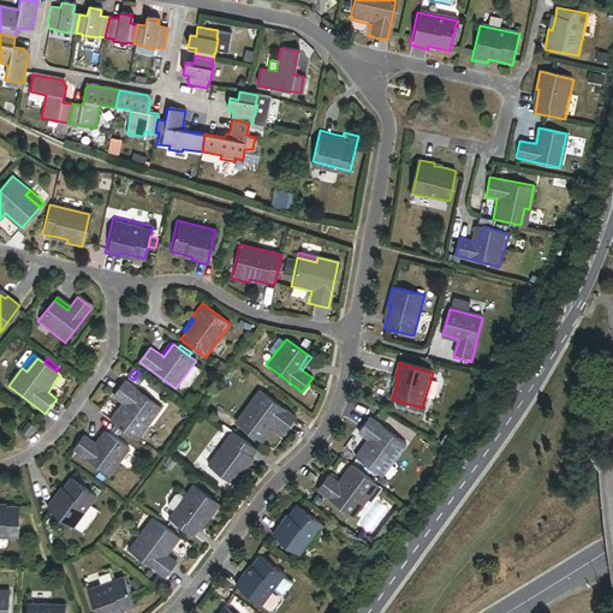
[(123,404),(111,421),(134,438),(144,423),(148,426),(161,408),(125,381),(114,397),(123,404)]
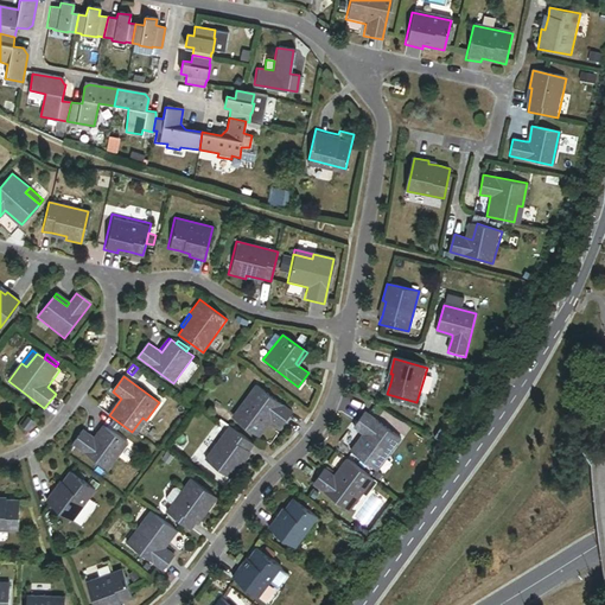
[(159,384),(148,377),(146,381),(157,388),(159,384)]
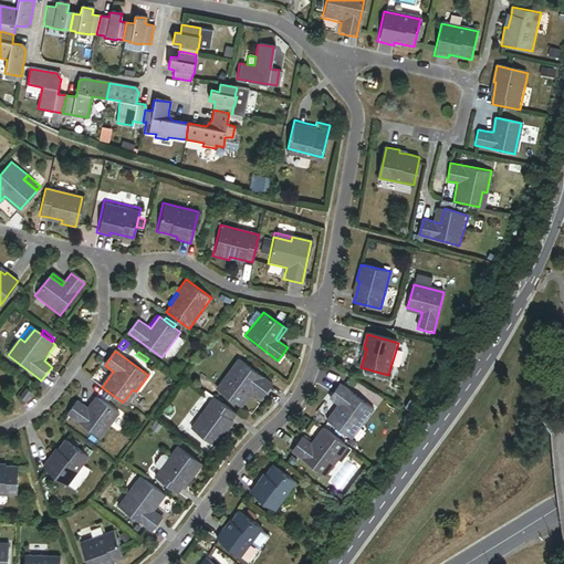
[(231,378),(221,392),(242,407),(252,392),(262,399),(273,384),(240,359),(227,376),(231,378)]
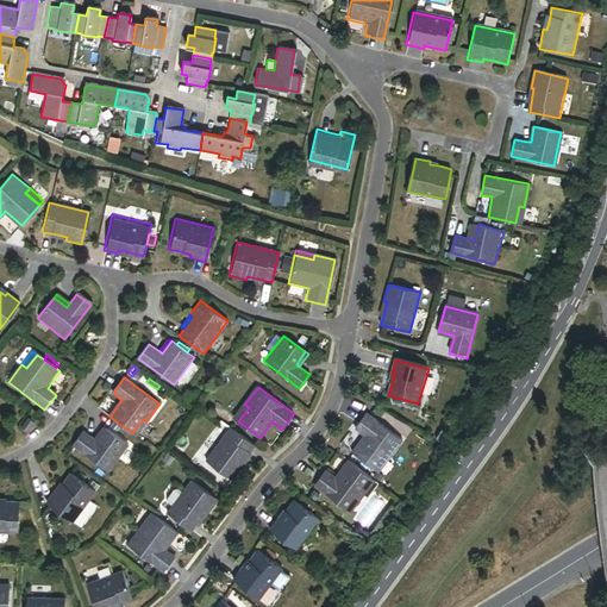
[(233,418),(238,421),(249,407),(244,405),(233,418)]
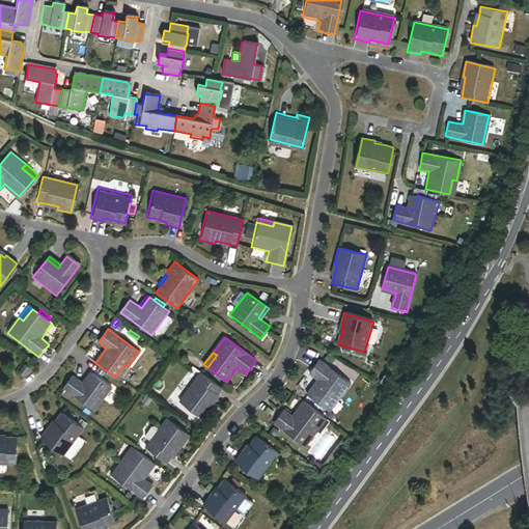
[(336,397),(340,400),(352,384),(319,361),(310,376),(318,381),(308,395),(328,409),(336,397)]
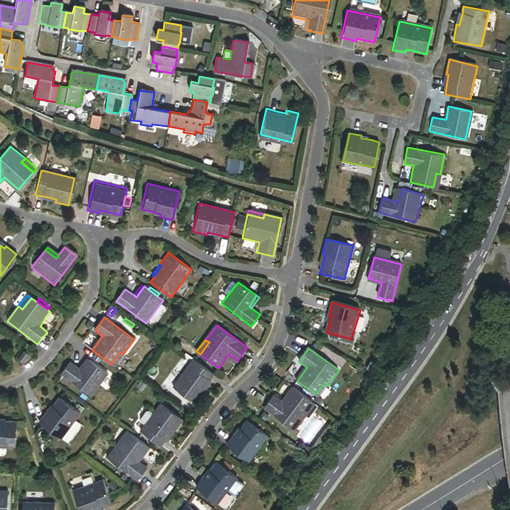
[(120,352),(111,364),(114,367),(123,354),(120,352)]
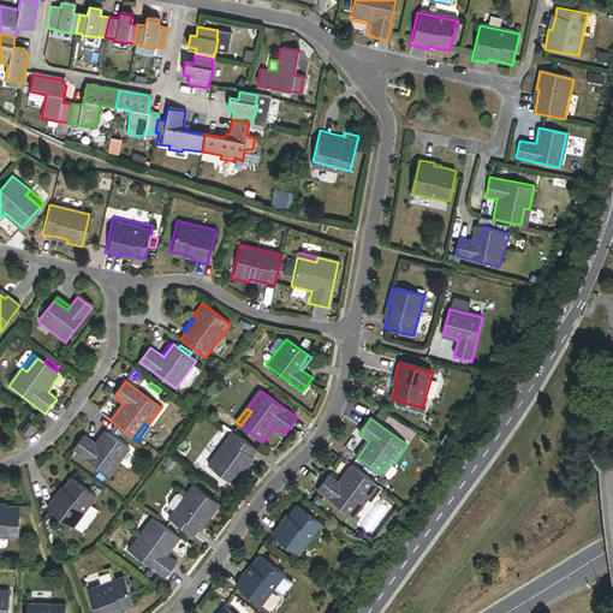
[(35,428),(29,424),(22,434),(28,438),(35,428)]
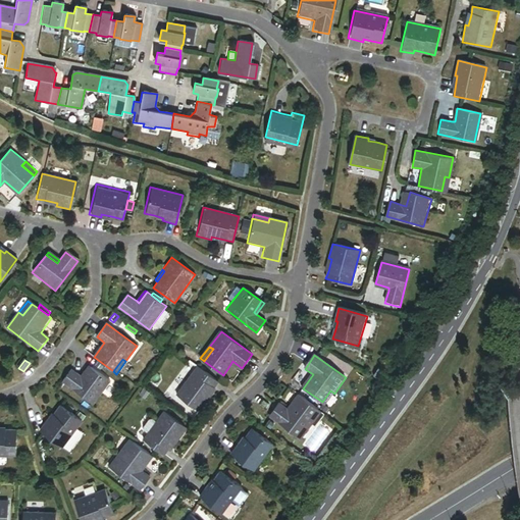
[(104,366),(99,362),(95,367),(101,371),(104,366)]
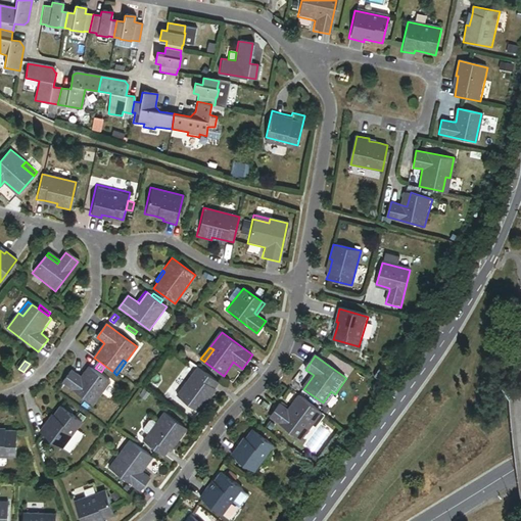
[(84,379),(92,369),(89,367),(82,378),(84,379)]
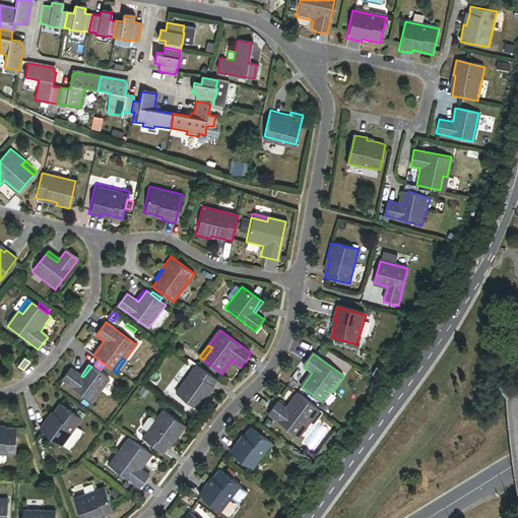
[(212,386),(217,380),(196,365),(176,393),(198,409),(207,398),(205,396),(212,386)]
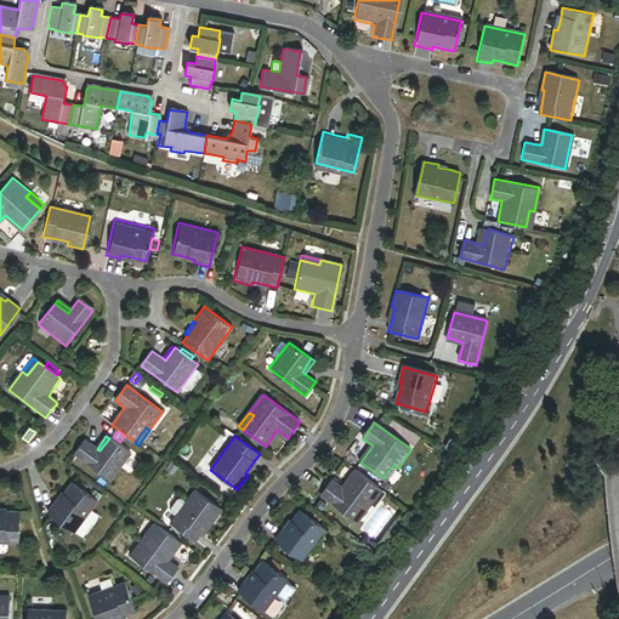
[(132,455),(109,438),(100,450),(97,449),(85,441),(74,455),(112,482),(132,455)]
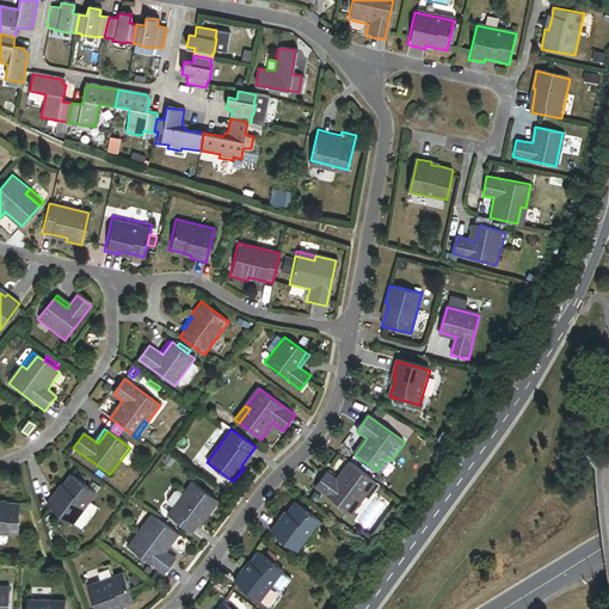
[(252,455),(250,454),(241,466),(244,468),(252,455)]
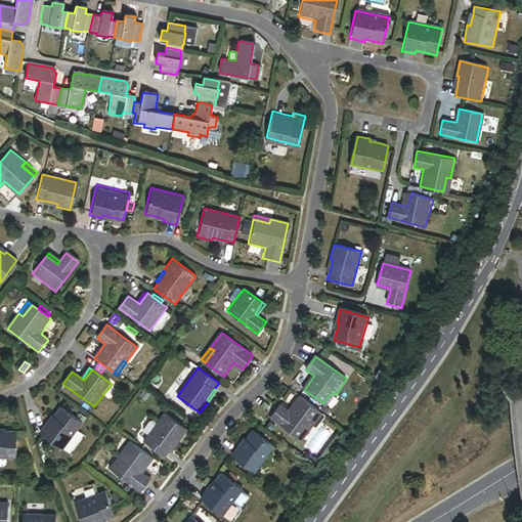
[(328,406),(336,395),(332,392),(323,403),(328,406)]
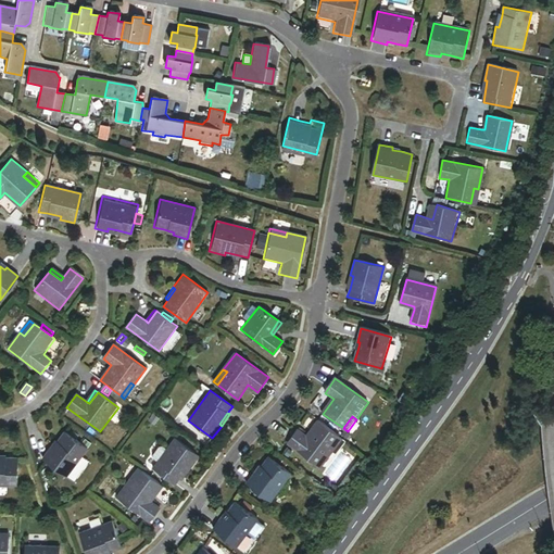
[(339,437),(318,422),(307,438),(299,432),(289,445),(320,469),(332,453),(329,451),(339,437)]
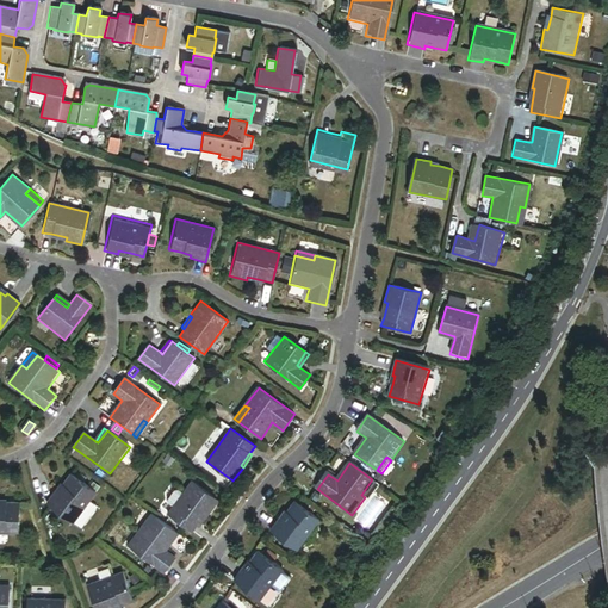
[(79,473),(75,478),(82,483),(86,478),(79,473)]
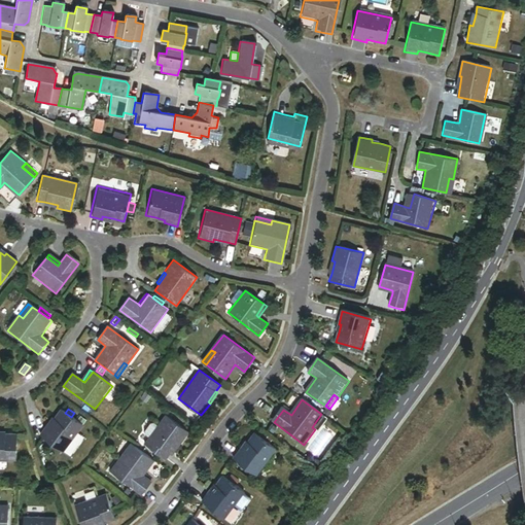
[(49,426),(46,424),(39,434),(64,453),(83,426),(71,417),(65,413),(62,410),(56,418),(49,426)]
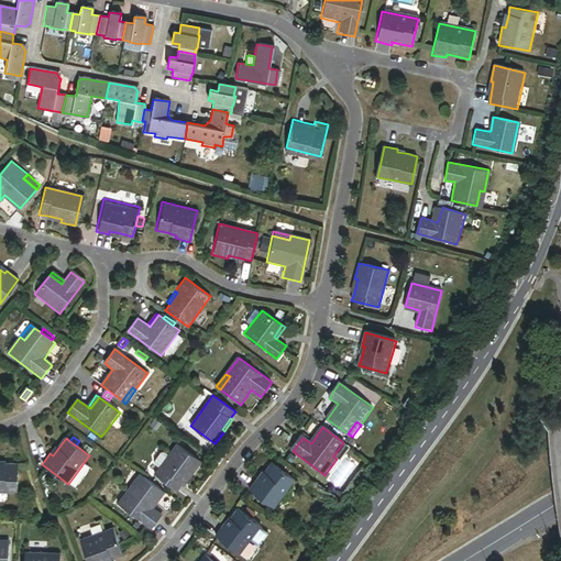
[(333,457),(337,459),(348,446),(343,442),(333,457)]
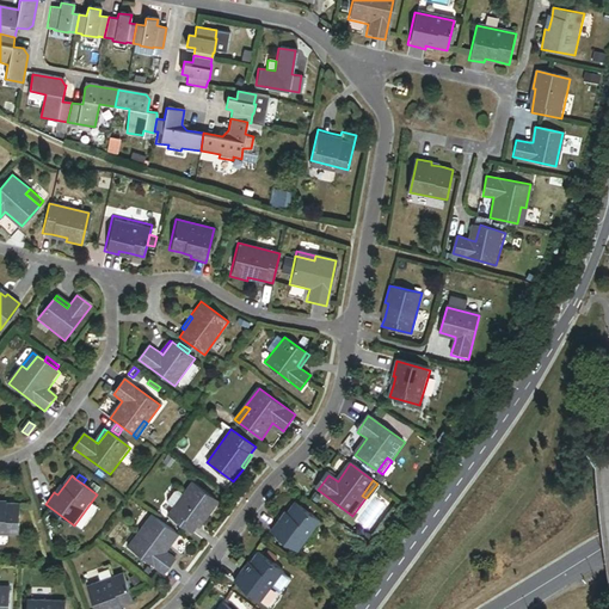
[(207,514),(209,516),(220,502),(192,481),(167,516),(191,534),(197,527),(207,514)]
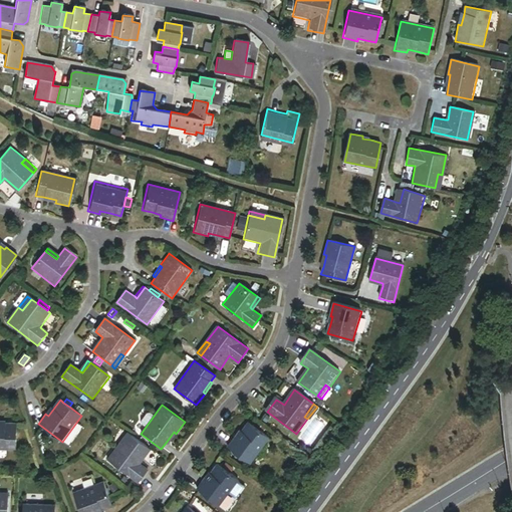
[(51,406),(45,414),(48,416),(54,408),(51,406)]
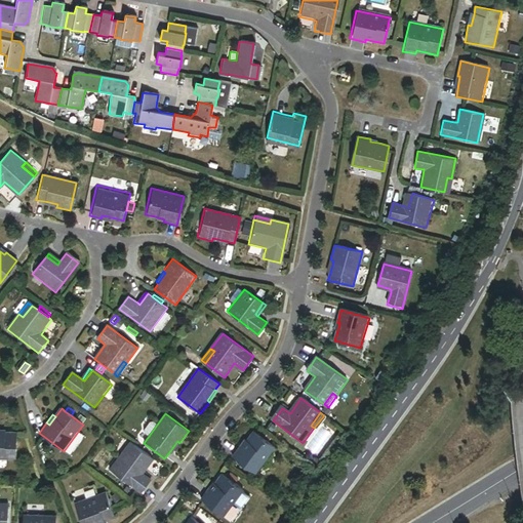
[(242,449),(240,447),(233,457),(255,475),(276,448),(254,432),(247,442),(242,449)]
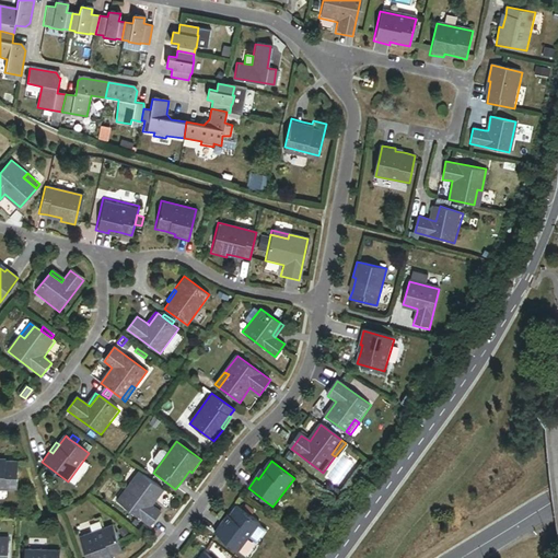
[(18,463),(4,463),(0,462),(0,490),(18,491),(18,463)]
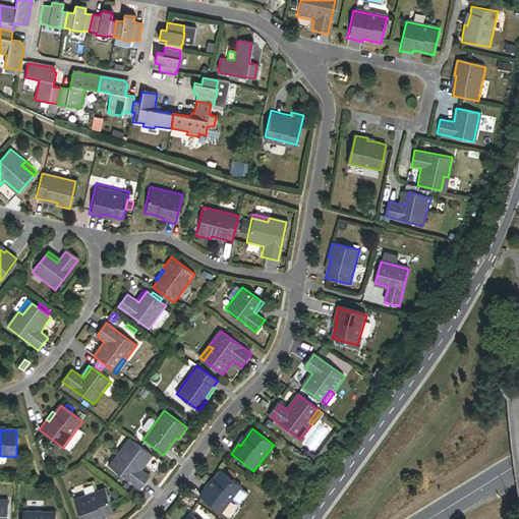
[(170,451),(178,440),(176,438),(168,449),(170,451)]
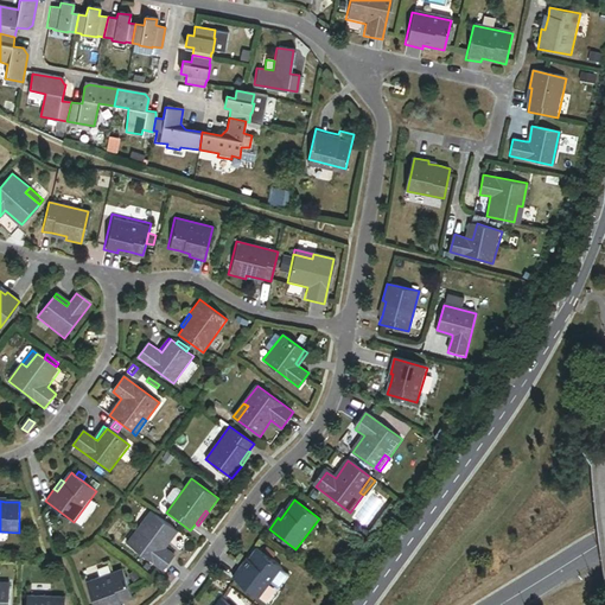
[(155,515),(152,513),(142,524),(146,527),(155,515)]
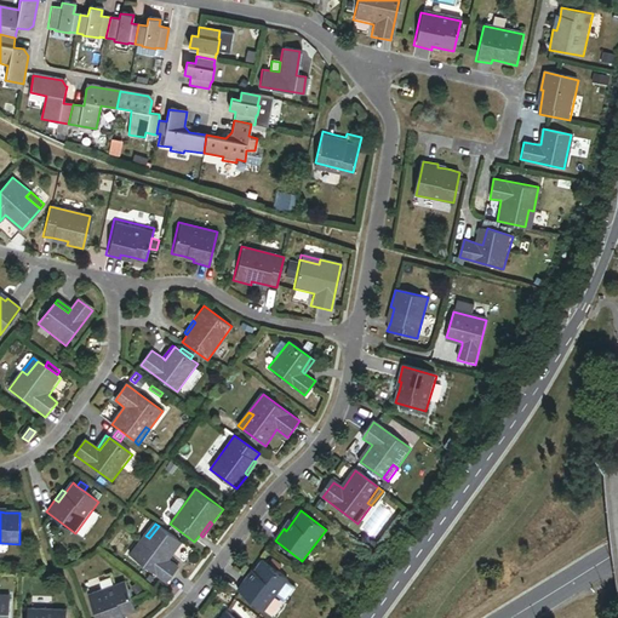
[(170,560),(182,543),(159,526),(149,538),(146,536),(131,555),(169,583),(179,567),(170,560)]
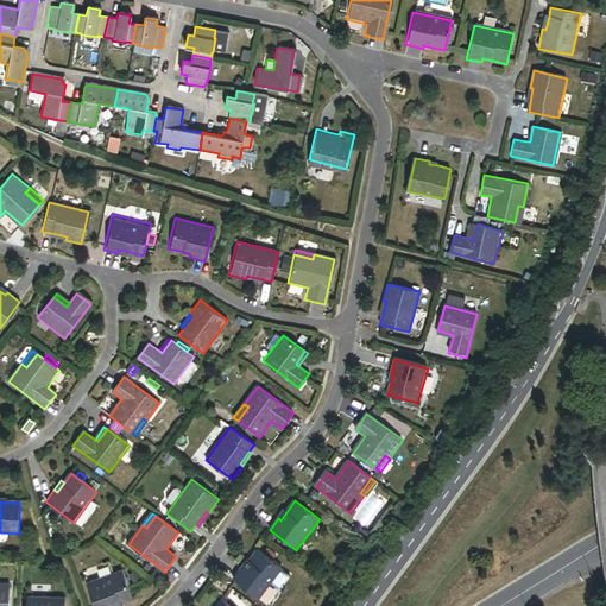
[(244,569),(241,567),(233,580),(260,600),(283,569),(258,551),(250,561),(244,569)]
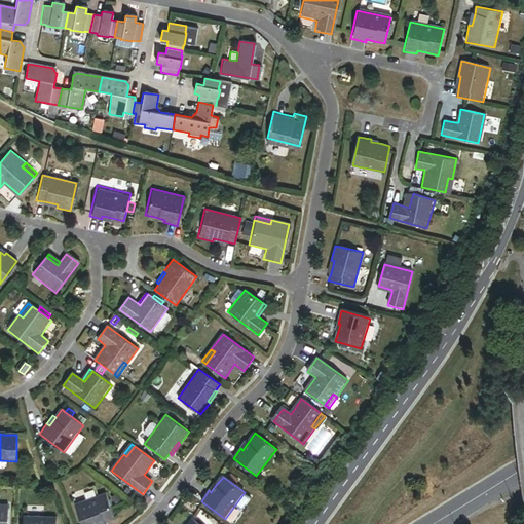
[(104,523),(115,519),(106,492),(75,503),(81,523),(104,523)]
